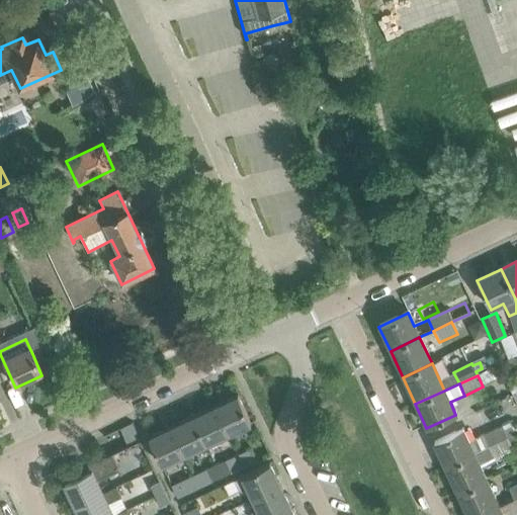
[(228,435),(250,425),(237,398),(214,408),(228,435)]
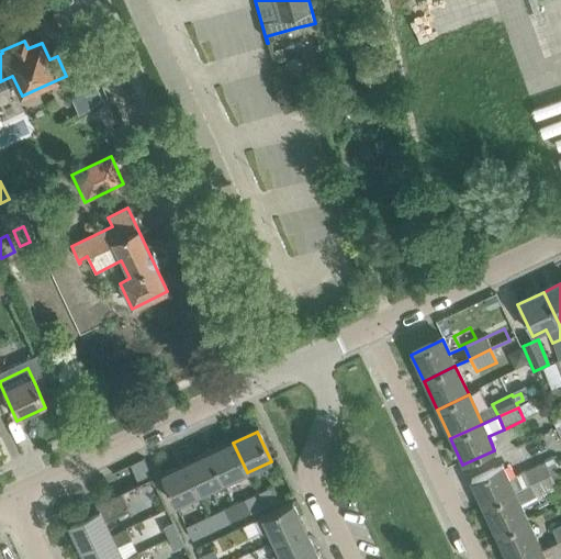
[(254,484),(247,472),(233,443),(209,454),(223,483),(233,479),(239,491),(254,484)]
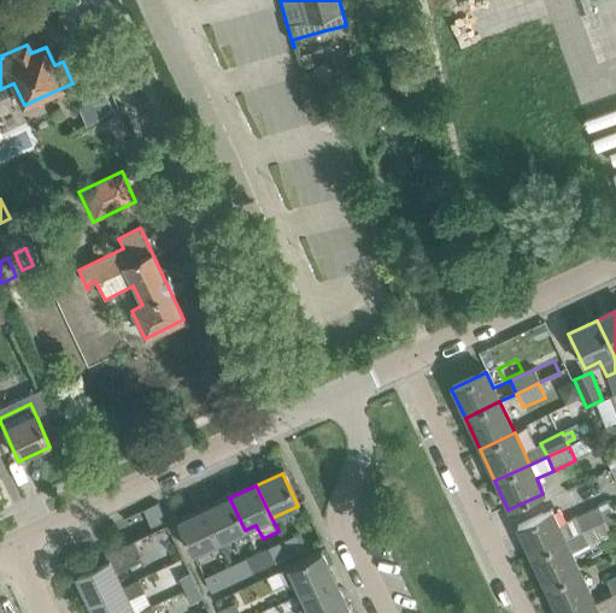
[(218,543),(245,530),(229,497),(204,510),(218,543)]
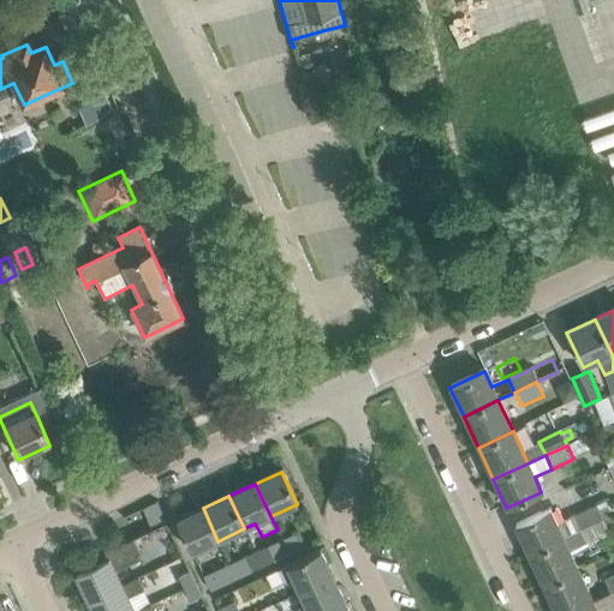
[(609,511),(606,503),(574,517),(580,531),(602,521),(612,516),(609,511)]
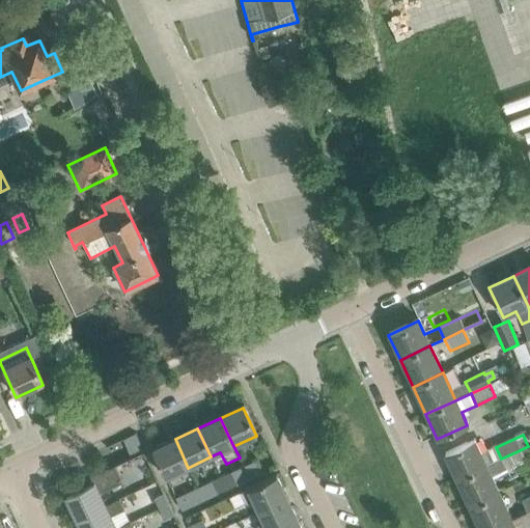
[(165,478),(188,468),(175,439),(151,450),(165,478)]
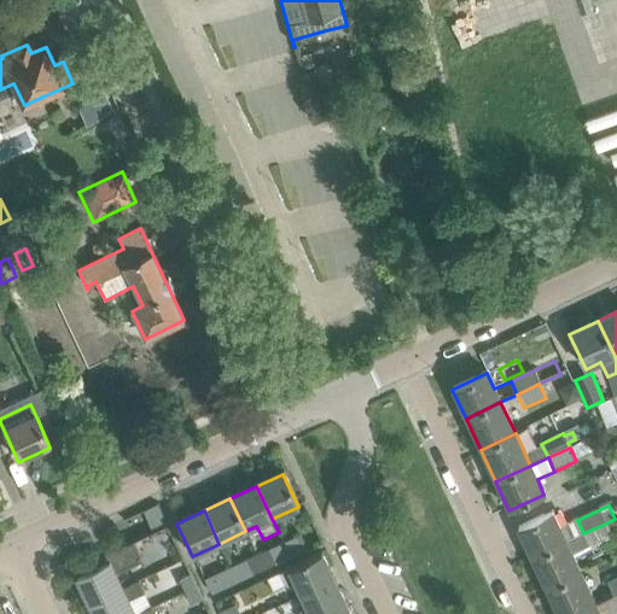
[(531,557),(583,533),(577,520),(559,528),(553,513),(517,528),(531,557)]
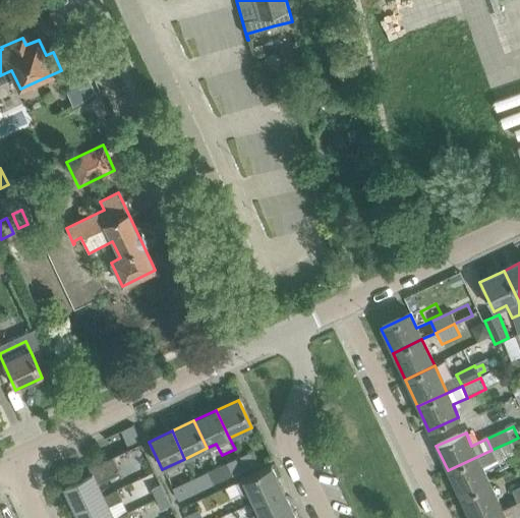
[(514,451),(510,442),(492,450),(496,461),(515,453),(514,451)]
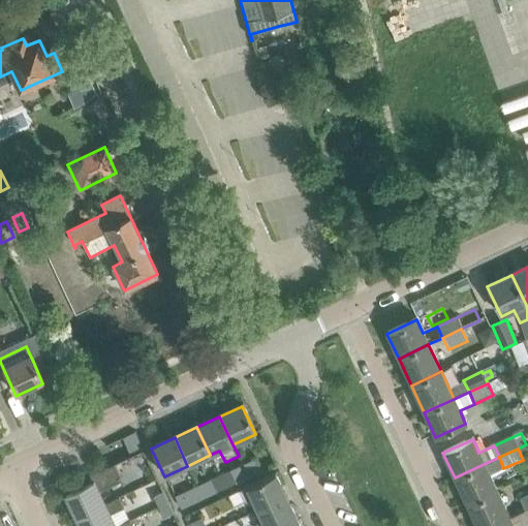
[(497,491),(490,474),(503,468),(499,457),(455,477),(467,505),(497,491)]
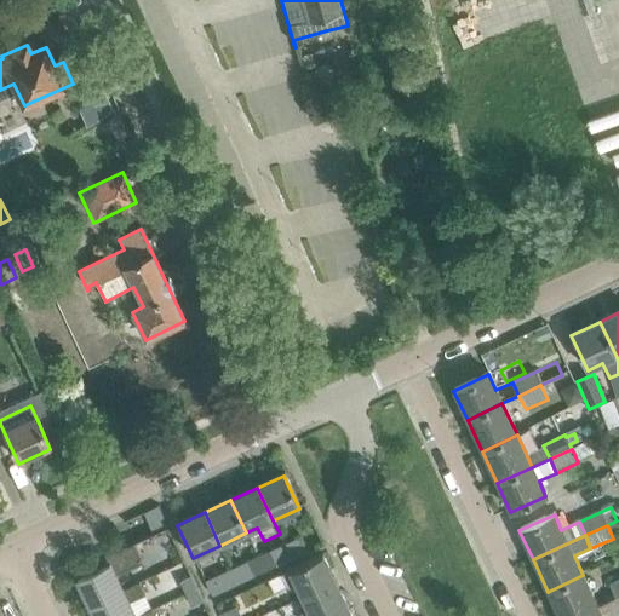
[(285,546),(291,560),(307,554),(301,540),(285,546)]
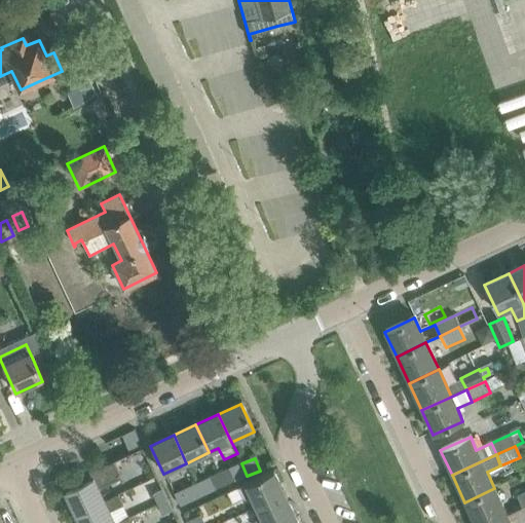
[(121,479),(113,462),(88,475),(90,480),(65,492),(76,517),(105,503),(104,501),(99,490),(121,479)]
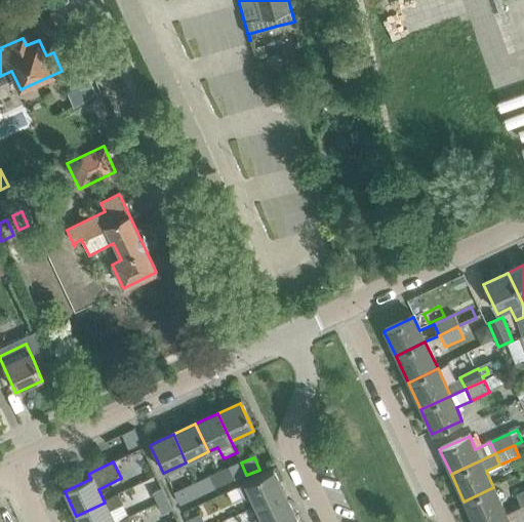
[(225,484),(246,475),(241,463),(228,469),(231,475),(222,479),(225,484)]
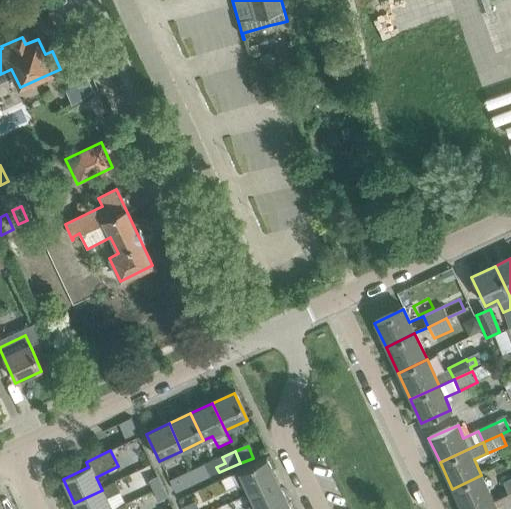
[(250,495),(276,482),(266,459),(232,475),(238,487),(244,484),(250,495)]
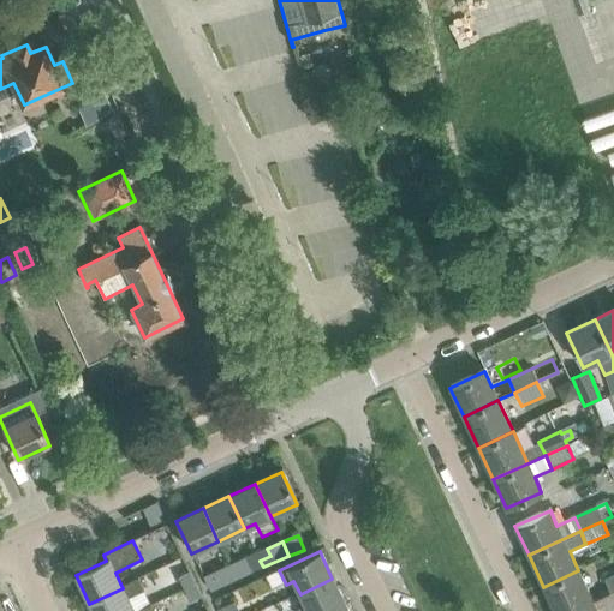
[(230,565),(237,580),(251,573),(245,558),(230,565)]
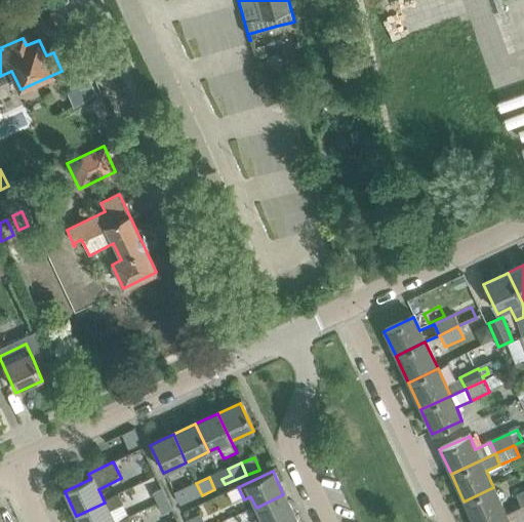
[(178,507),(202,495),(196,483),(173,493),(178,507)]
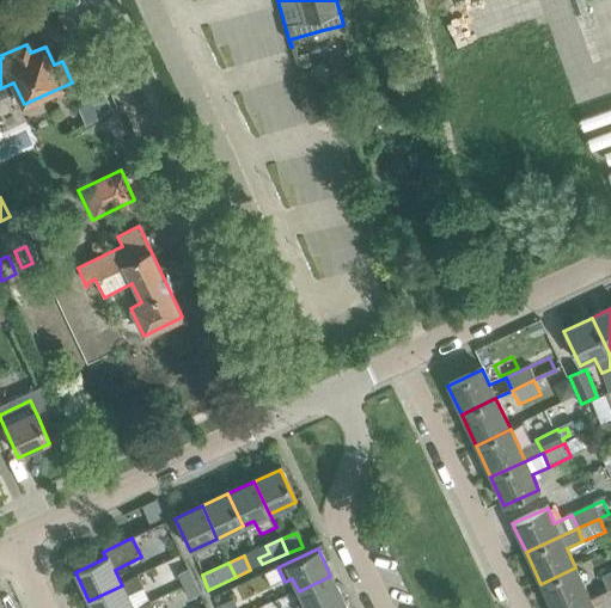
[(570,607),(590,599),(575,567),(541,584),(551,607),(570,607)]
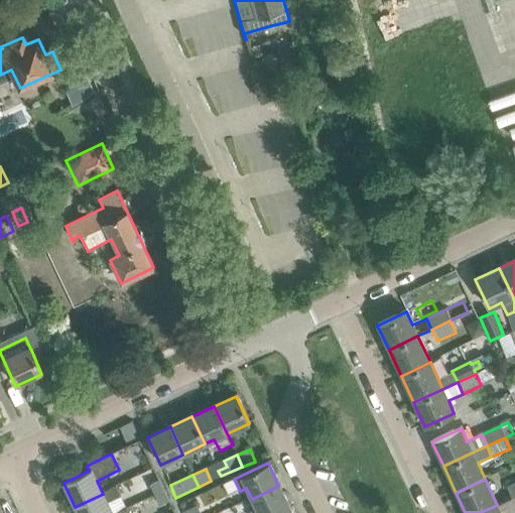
[(153,496),(163,490),(159,481),(148,486),(153,496)]
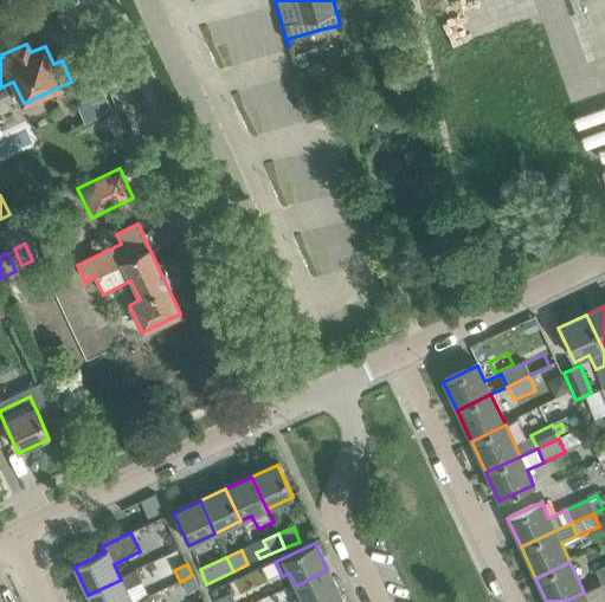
[(600,584),(604,582),(604,567),(594,573),(600,584)]
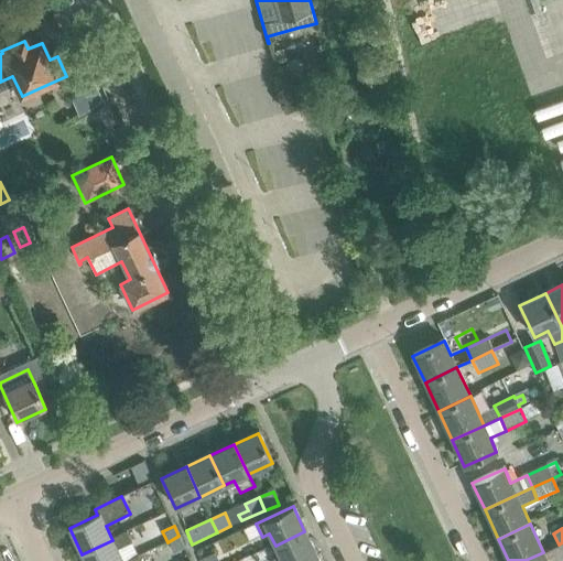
[(126,531),(111,538),(112,540),(82,554),(84,560),(122,560),(117,550),(131,543),(126,531)]
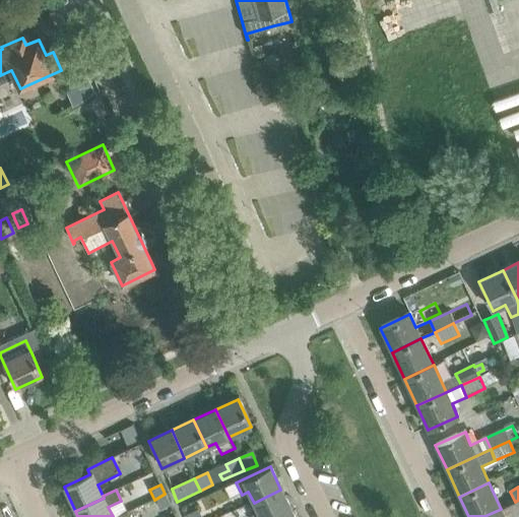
[(280,516),(292,512),(280,490),(254,503),(258,512),(251,515),(252,516),(280,516)]
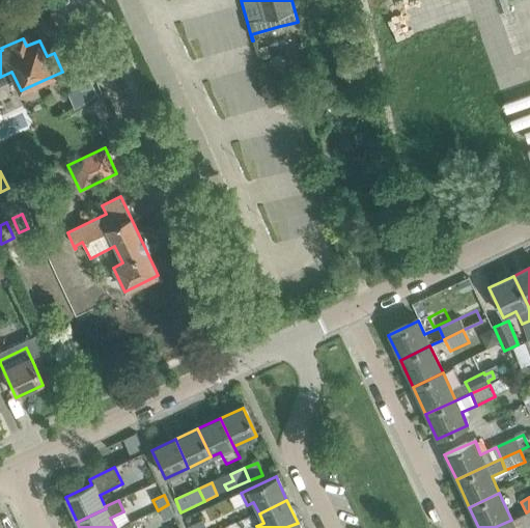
[(163,522),(173,518),(174,517),(168,504),(158,510),(163,522)]
